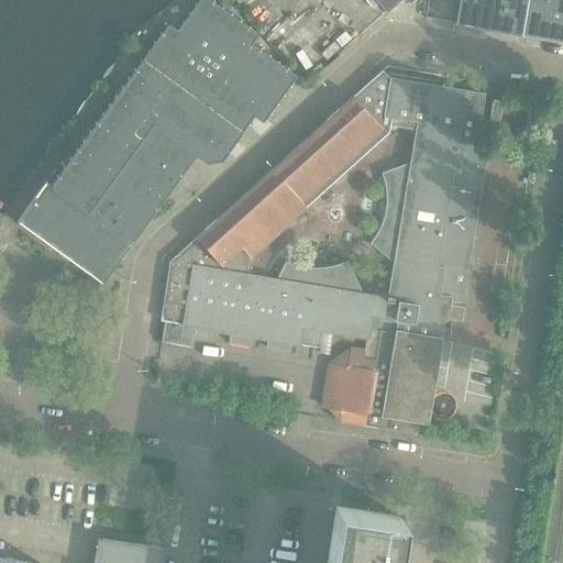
[(220,161),(253,116),(262,122),(295,77),(251,44),(257,34),(234,18),(231,15),(233,12),(223,6),(221,8),(212,1),(213,0),(197,0),(199,1),(177,32),(168,25),(52,186),(45,181),(20,217),(15,222),(17,222),(19,221),(50,244),(47,247),(54,252),(56,249),(102,282),(101,284),(102,285),(196,156),(205,163),(220,161)]
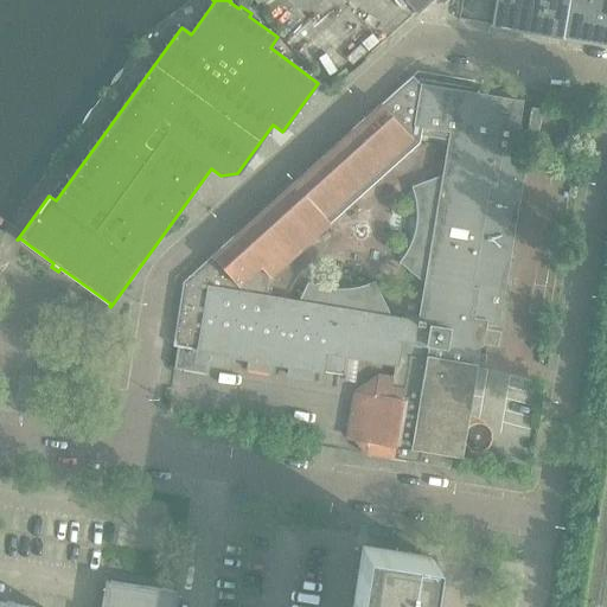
[(403,0),(416,14),(430,0),(403,0)]
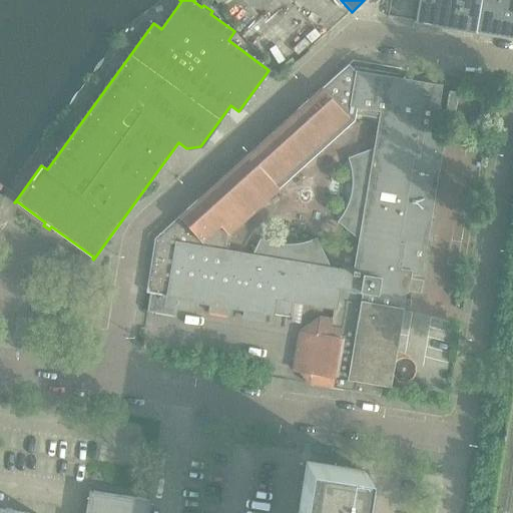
[(473,32),(478,0),(418,0),(415,17),(414,22),(473,32)]
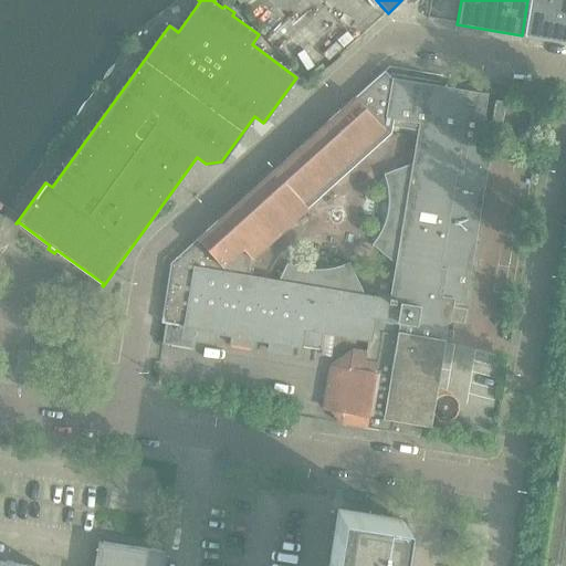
[(565,0),(527,0),(522,35),(565,42),(565,0)]
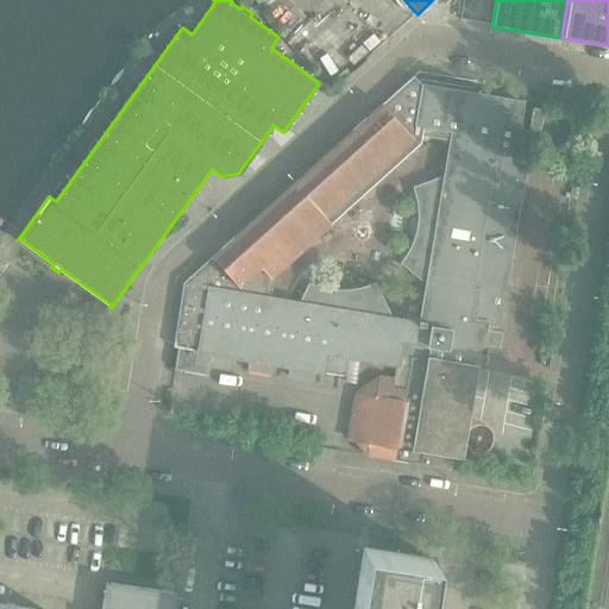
[(228,366),(231,357),(250,360),(248,370),(269,374),(271,364),(290,368),(288,377),(309,381),(312,371),(344,376),(347,357),(396,365),(391,388),(377,385),(363,395),(356,443),(365,456),(450,470),(452,454),(459,456),(460,449),(463,449),(463,446),(462,446),(464,434),(465,434),(465,432),(464,432),(466,420),(468,420),(468,419),(466,418),(469,406),(470,407),(470,405),(469,405),(471,391),(472,393),(472,390),(471,390),(473,378),(475,378),(475,376),(473,376),(475,369),(484,370),(487,357),(476,356),(478,345),(481,345),(484,324),(497,326),(514,225),(526,155),(513,152),(521,104),(422,87),(413,76),(183,283),(173,347),(177,349),(174,370),(206,375),(206,374),(208,363),(228,366)]
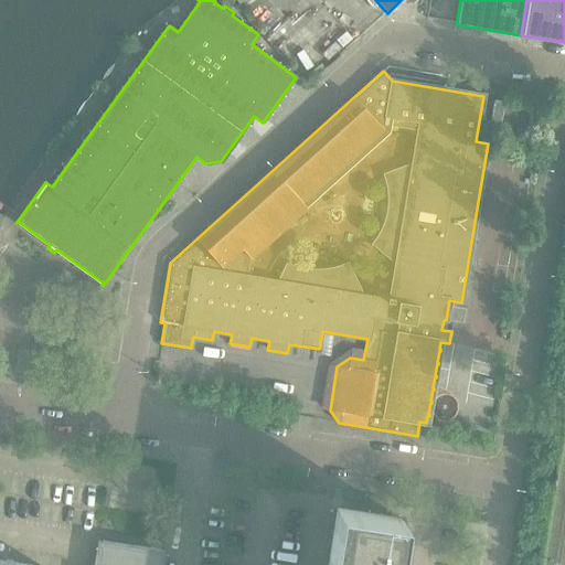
[(395,552),(401,519),(337,509),(331,543),(395,552)]
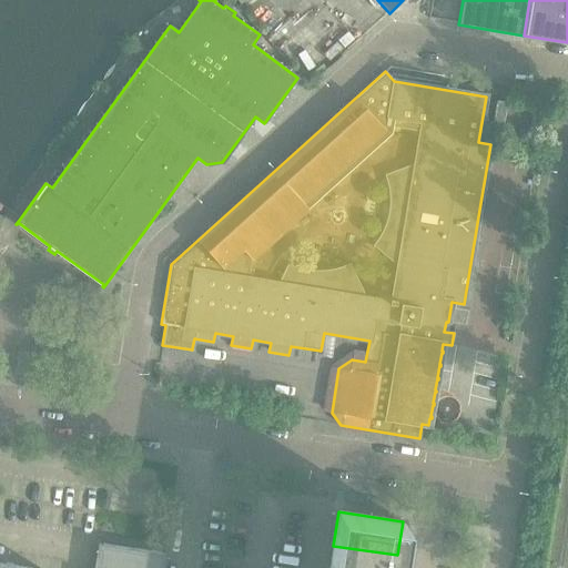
[(162,567),(164,555),(99,544),(94,567),(162,567)]
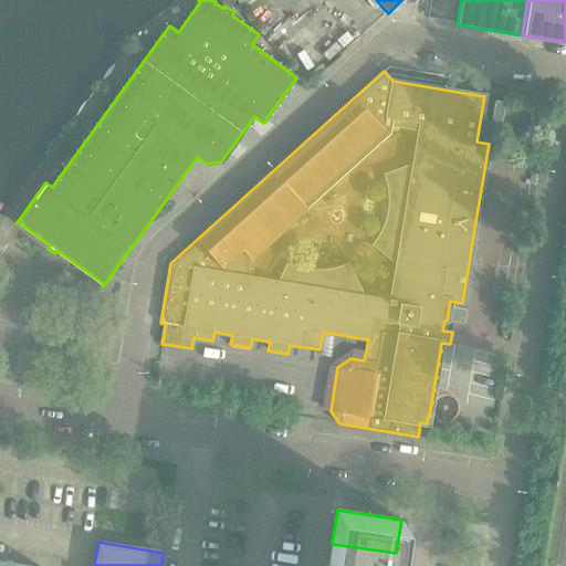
[(394,565),(396,553),(332,544),(327,565),(394,565)]
